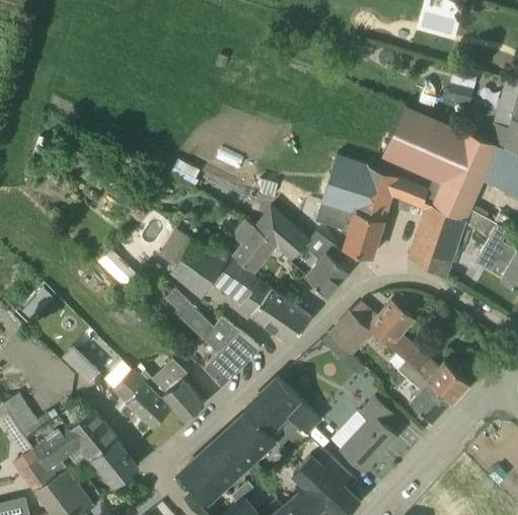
[(373,51),(359,45),(354,58),(368,64),(373,51)]
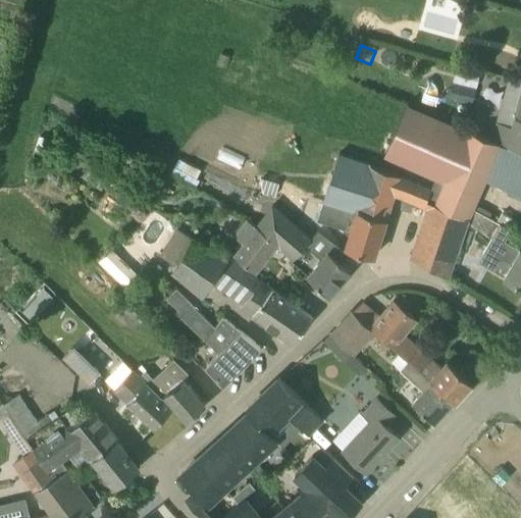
[(507,150),(520,154),(520,95),(512,127),(495,123),(490,144),(499,147),(507,150)]
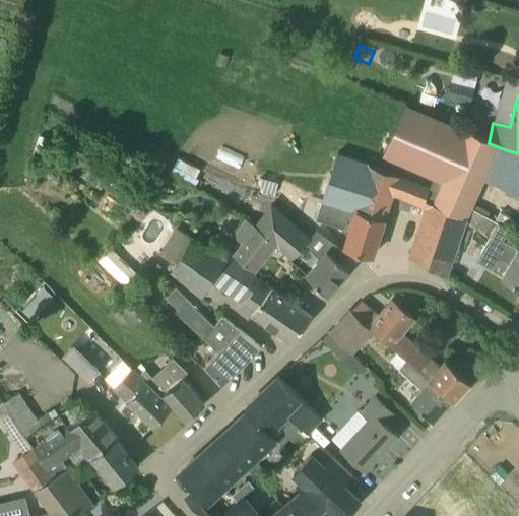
[(471,207),(469,207),(497,146),(489,143),(447,125),(405,107),(382,158),(442,185),(435,201),(428,198),(431,192),(396,179),(396,178),(335,157),(314,222),(342,232),(346,222),(351,224),(344,250),(372,259),(390,196),(425,208),(408,260),(445,278),(456,249),(463,252),(470,234),(468,233),(469,229),(464,226),(466,220),(470,210),(471,207)]
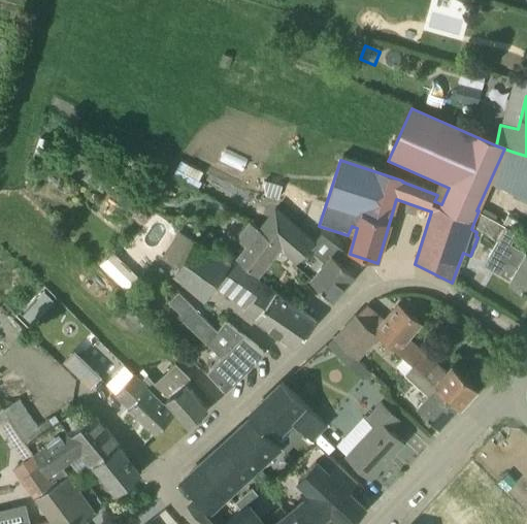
[(46,144),(39,141),(34,157),(42,160),(46,144)]
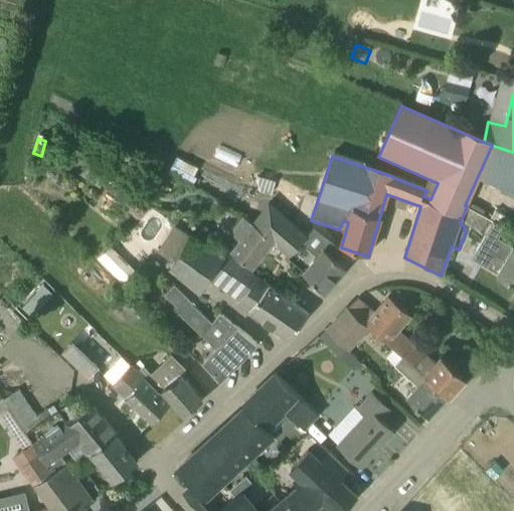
[(197,182),(183,175),(169,169),(165,177),(180,184),(193,190),(197,182)]
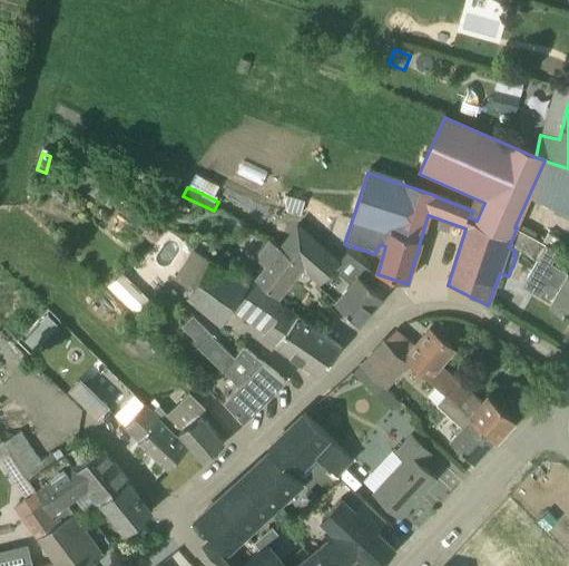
[(255,283),(278,301),(302,271),(321,285),(332,272),(337,266),(336,266),(296,230),(280,252),(267,244),(254,262),(265,271),(255,283)]
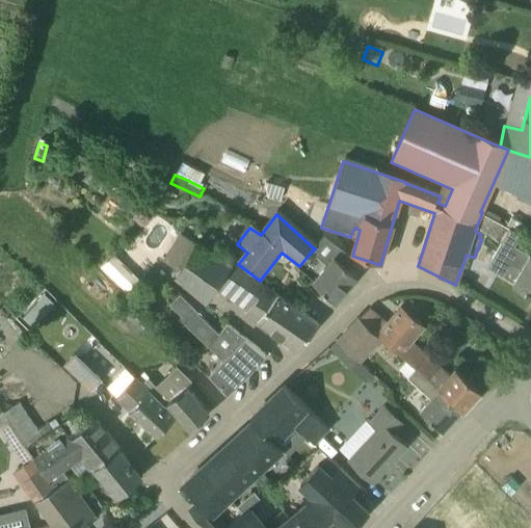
[(481,215),(477,226),(475,231),(480,234),(500,244),(486,270),(513,286),(512,287),(530,296),(530,259),(513,249),(519,237),(509,232),(510,231),(481,215)]
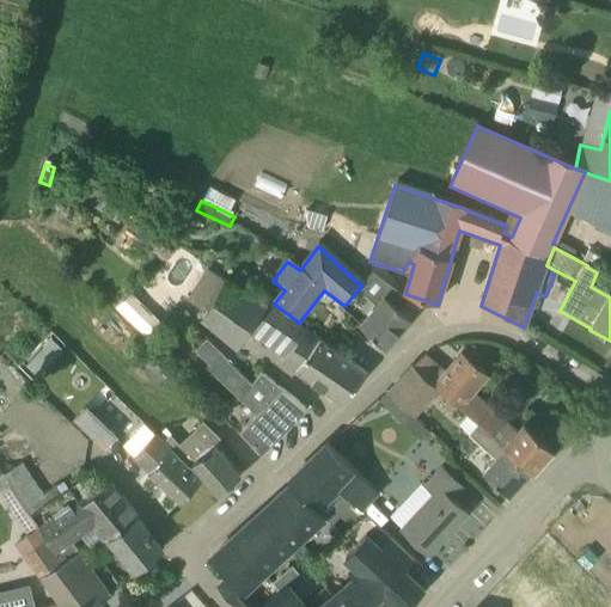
[(237,350),(246,336),(282,361),(280,363),(323,391),(342,406),(366,376),(266,307),(267,307),(227,283),(226,284),(207,271),(187,301),(206,314),(201,322),(237,350)]
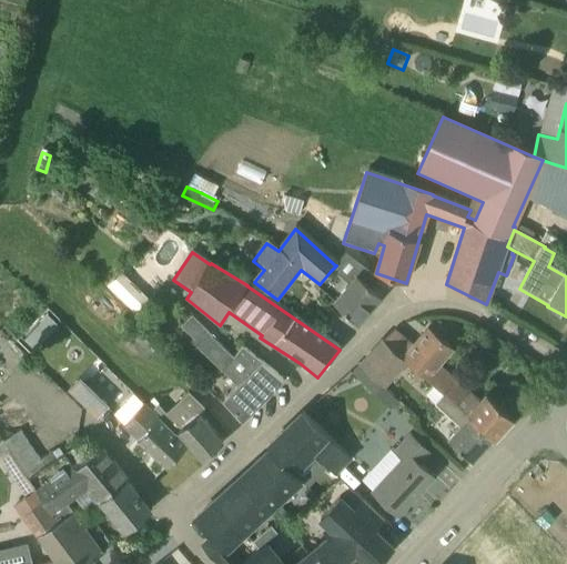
[(334,305),(355,323),(357,325),(381,299),(372,291),(376,279),(344,255),(335,265),(336,265),(331,271),(348,288),(334,305)]
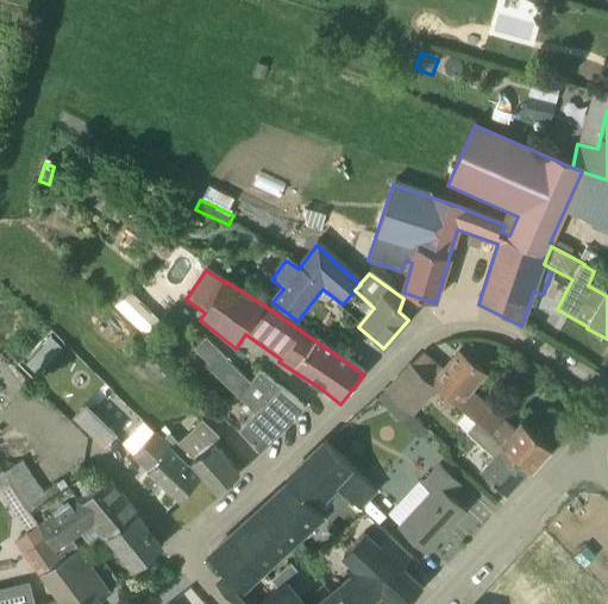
[(167,354),(177,348),(169,335),(160,340),(167,354)]
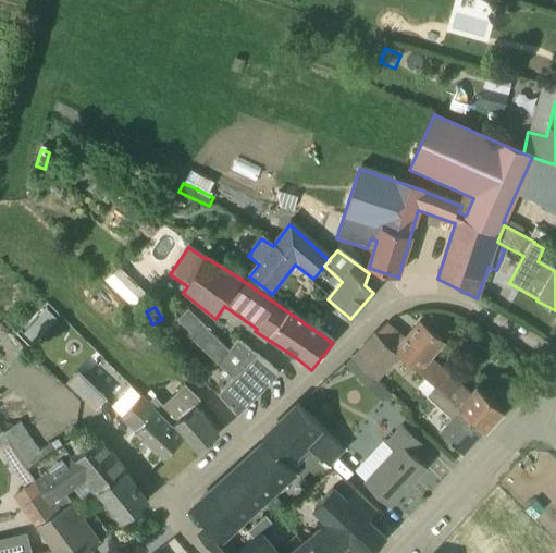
[(238,414),(276,375),(236,343),(227,353),(206,332),(207,331),(188,312),(178,322),(190,335),(188,338),(232,381),(219,395),(238,414)]
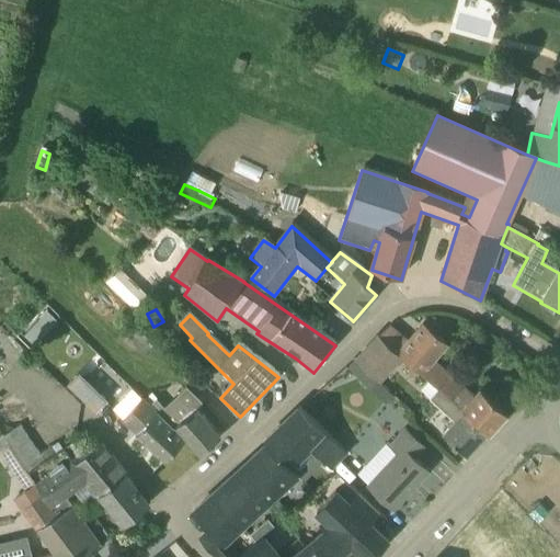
[(377,339),(404,362),(421,376),(432,363),(446,347),(423,327),(408,345),(389,329),(377,339)]
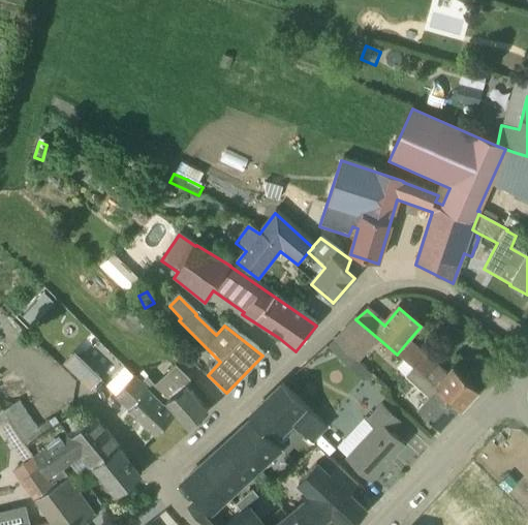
[(22,319),(32,329),(40,320),(30,310),(22,319)]
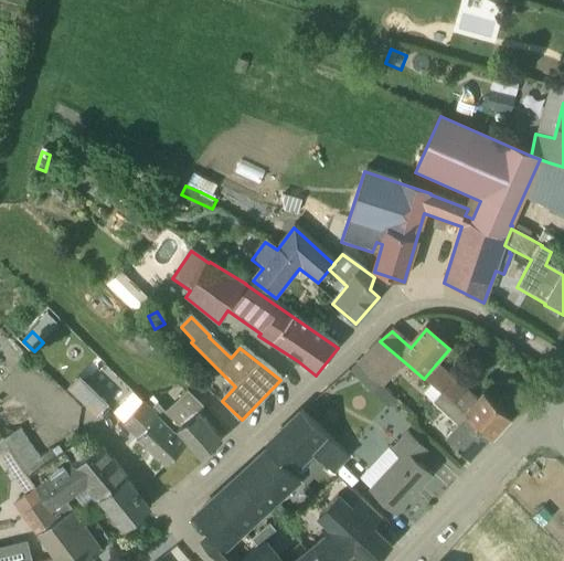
[(407,364),(380,341),(358,364),(381,387),(382,388),(398,369),(401,371),(407,364)]
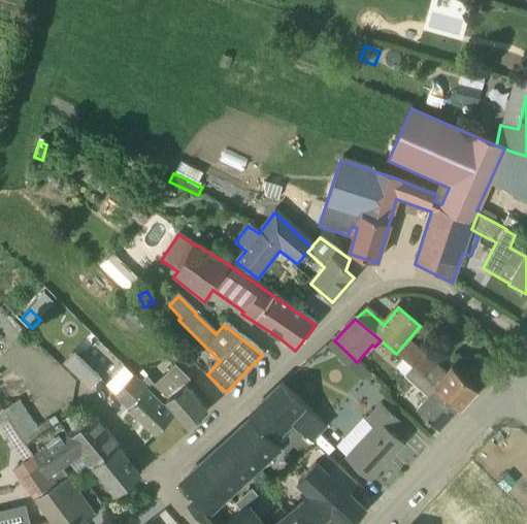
[(356,361),(334,340),(326,349),(348,369),(356,361)]
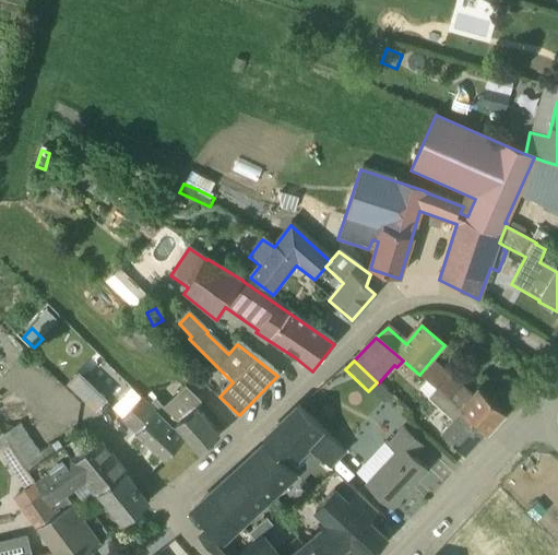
[(430,362),(419,375),(437,390),(485,434),(486,435),(506,414),(478,390),(471,398),(430,362)]
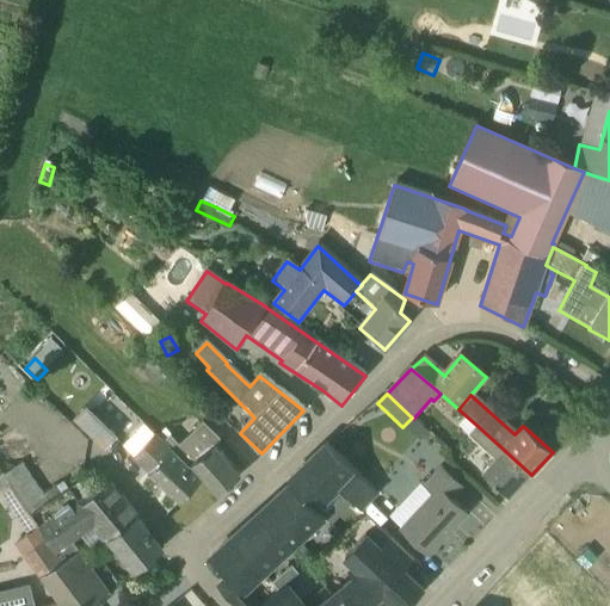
[(103,451),(114,439),(92,419),(81,430),(103,451)]
